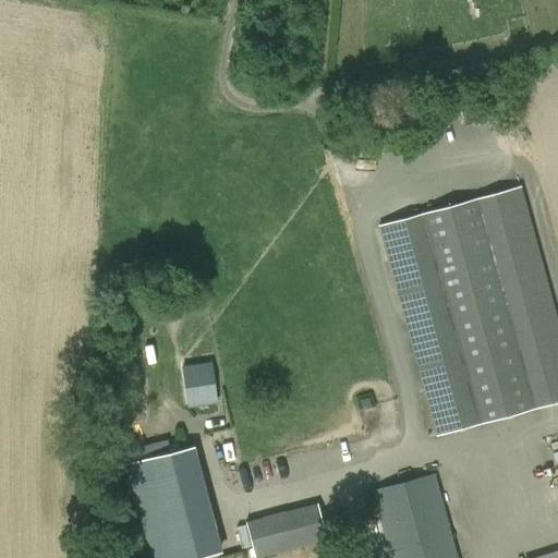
[(557,323),(520,186),(469,201),(378,225),(436,436),(526,411),(557,402),(557,323)]
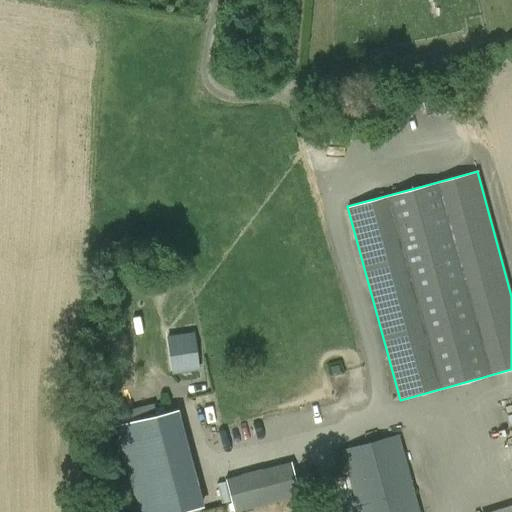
[(198,372),(193,337),(166,341),(171,376),(198,372)]
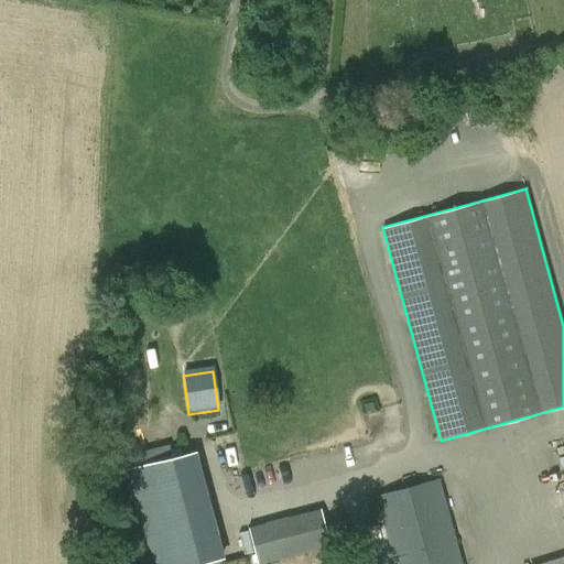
[(152,563),(203,563),(224,559),(193,449),(126,468),(152,563)]
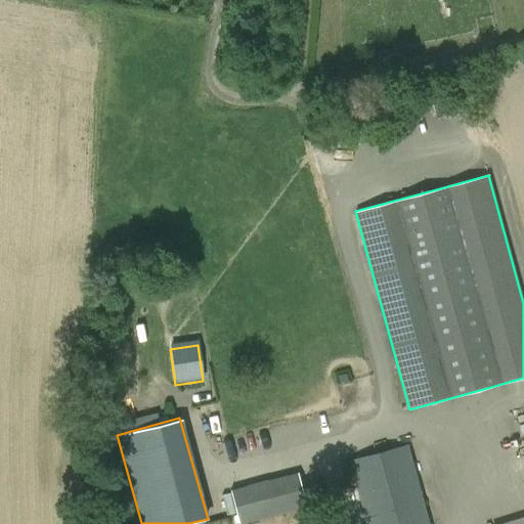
[(365,523),(430,523),(408,444),(349,461),(365,523)]
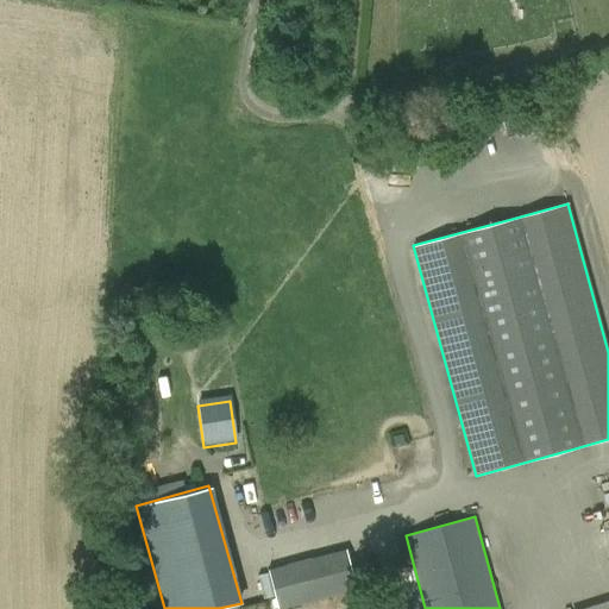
[(346,552),(268,572),(277,608),(287,608),(357,591),(346,552)]
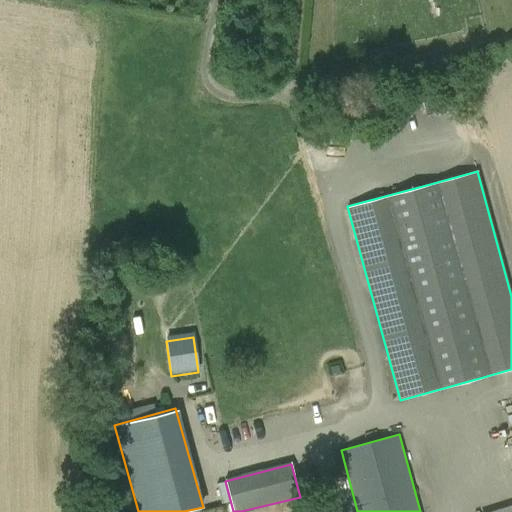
All buildings are outlined.
